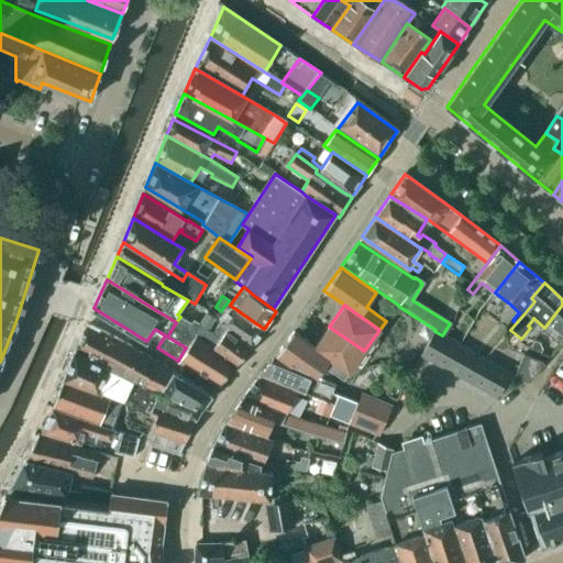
[(562,305),(544,328),(558,339),(561,334),(562,335),(562,305)]
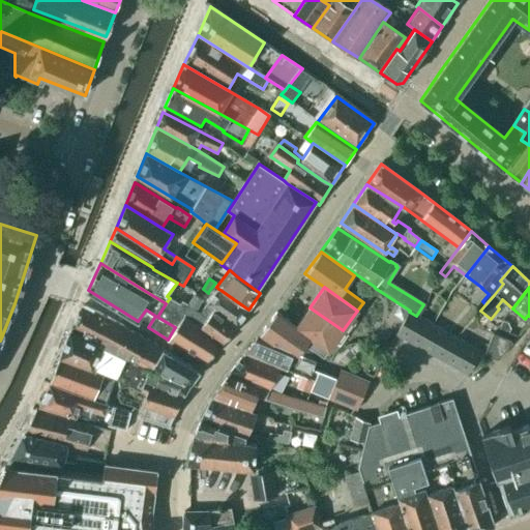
[(236,326),(248,310),(228,295),(221,290),(218,289),(200,314),(202,315),(205,318),(208,320),(214,312),(228,320),(236,326)]
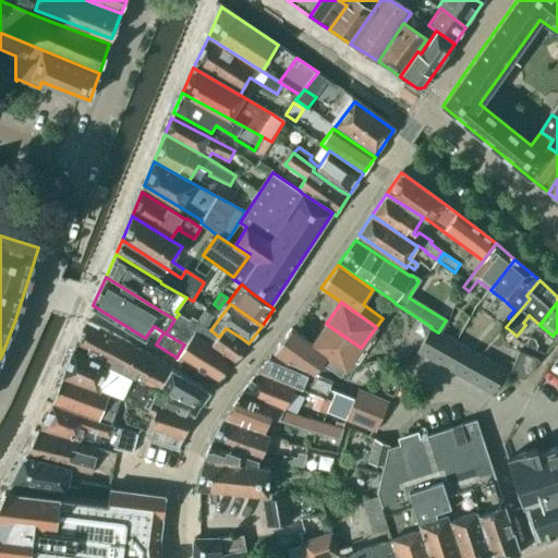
[(206,327),(211,317),(204,312),(197,320),(199,322),(198,324),(206,328),(206,327)]
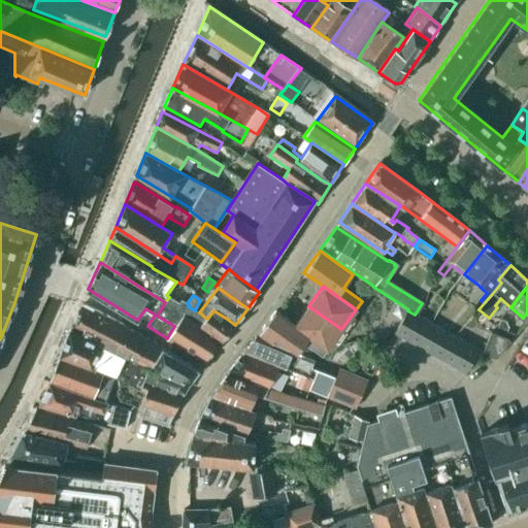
[(157,316),(174,326),(172,329),(167,338),(205,361),(221,342),(185,318),(187,315),(184,312),(188,306),(189,304),(187,303),(184,301),(185,301),(182,299),(179,303),(169,297),(165,302),(157,316)]
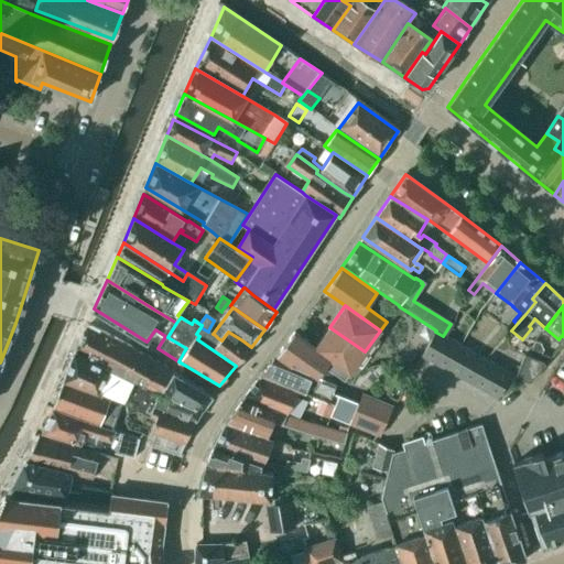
[(180,455),(184,444),(185,444),(195,421),(197,416),(169,405),(156,401),(155,403),(147,399),(144,404),(139,400),(144,386),(155,361),(91,325),(89,325),(88,325),(87,326),(86,327),(85,328),(75,350),(64,379),(114,398),(121,401),(120,403),(126,404),(128,413),(139,411),(153,419),(148,438),(152,443),(151,446),(182,456),(182,455),(180,455)]
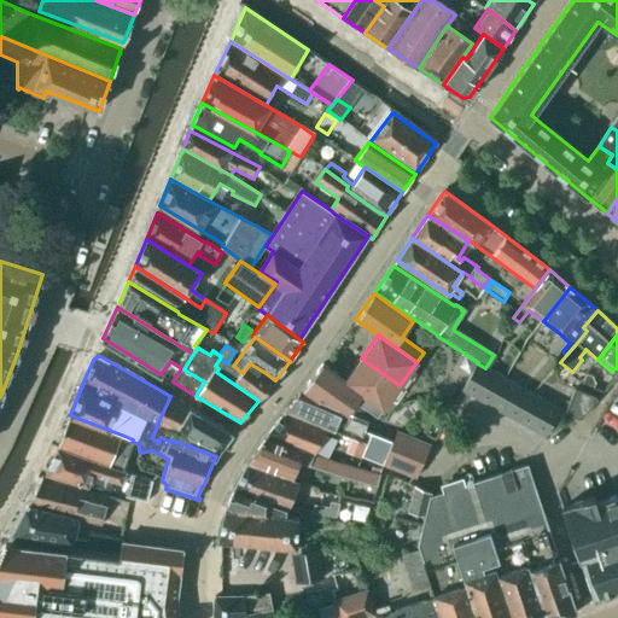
[(228,363),(220,359),(215,366),(219,368),(216,372),(258,401),(275,380),(266,373),(250,363),(243,373),(239,371),(235,367),(233,366),(228,362),(228,363)]
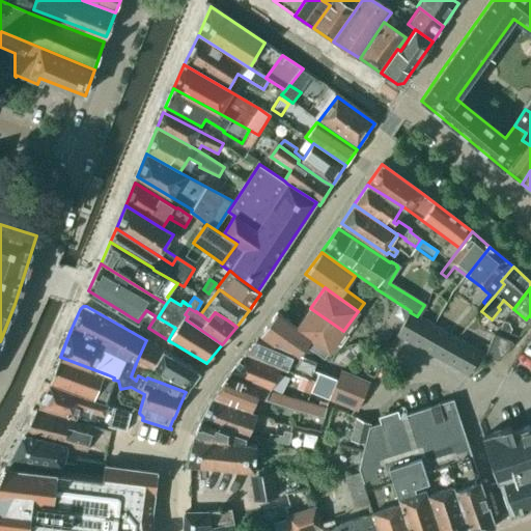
[(297,327),(330,351),(343,331),(310,308),(297,327)]
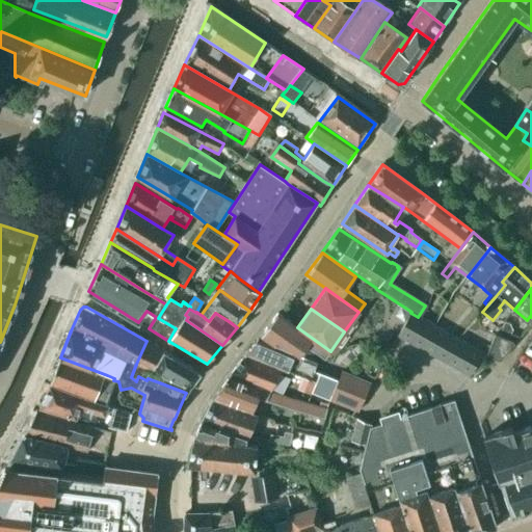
[(310,360),(315,353),(324,360),(330,351),(297,327),(277,313),(261,335),(274,345),(298,355),(310,360)]
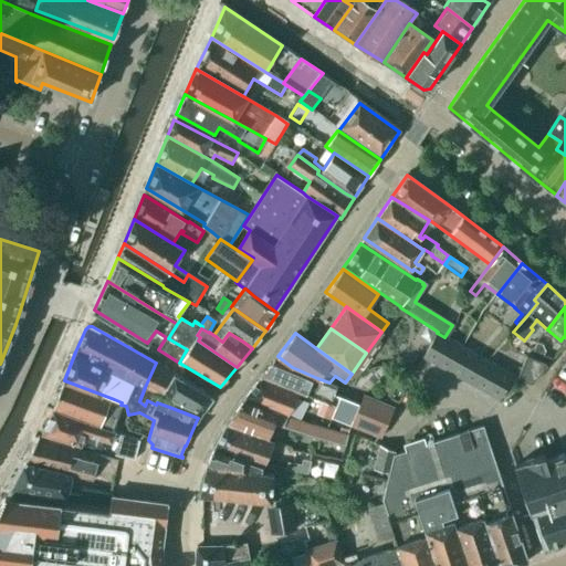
[(450,339),(444,337),(437,333),(422,357),(436,365),(450,339)]
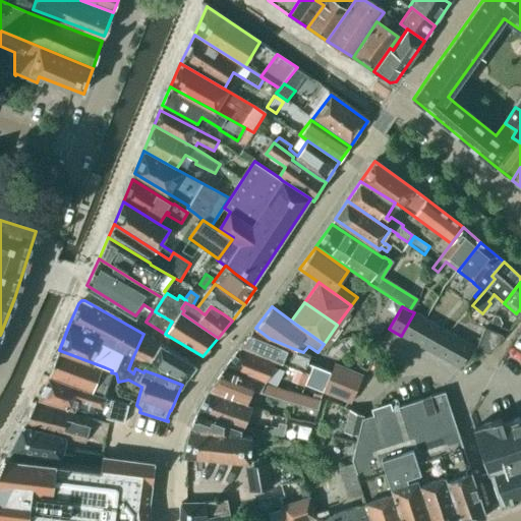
[(401,336),(412,342),(425,320),(414,312),(401,336)]
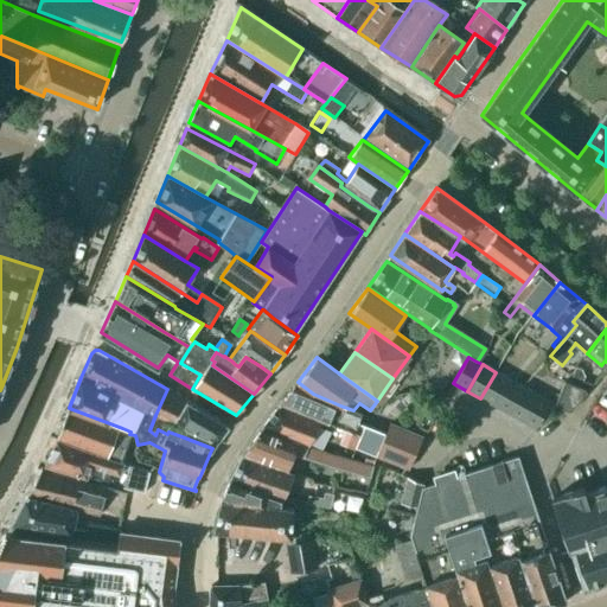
[(576,368),(570,382),(581,387),(585,377),(582,370),(576,368)]
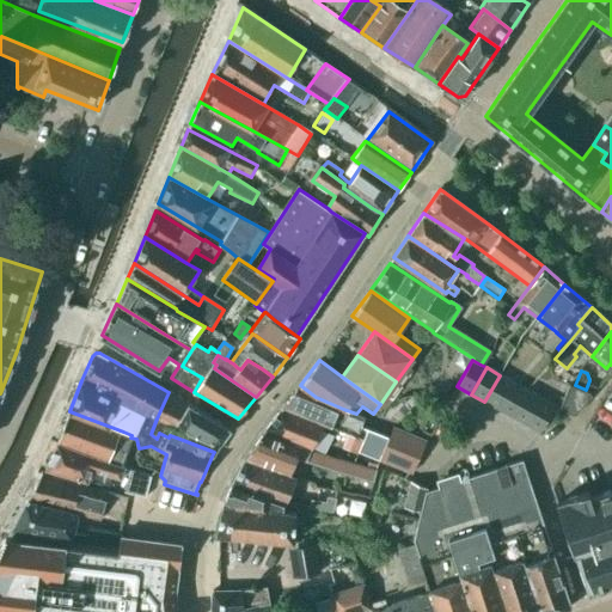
[(500,375),(484,402),(499,410),(514,383),(500,375)]
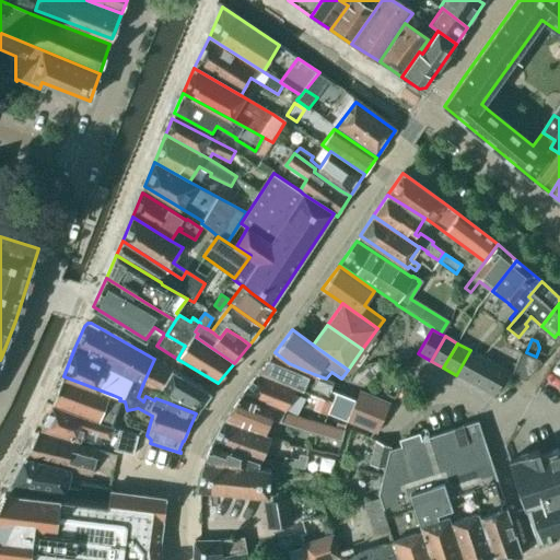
[(456,375),(468,382),(482,357),(470,350),(456,375)]
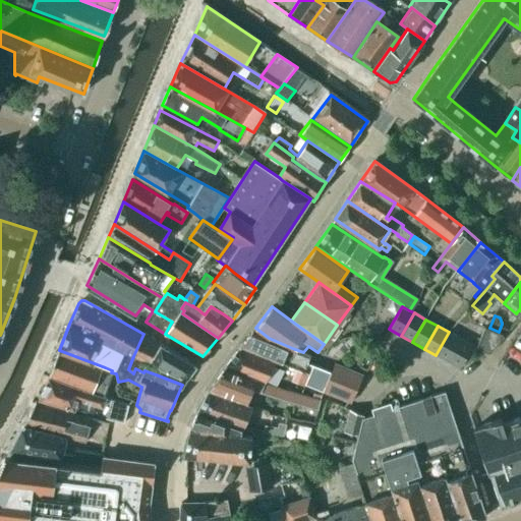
[(488,353),(504,337),(502,333),(489,328),(485,327),(476,348),(488,353)]
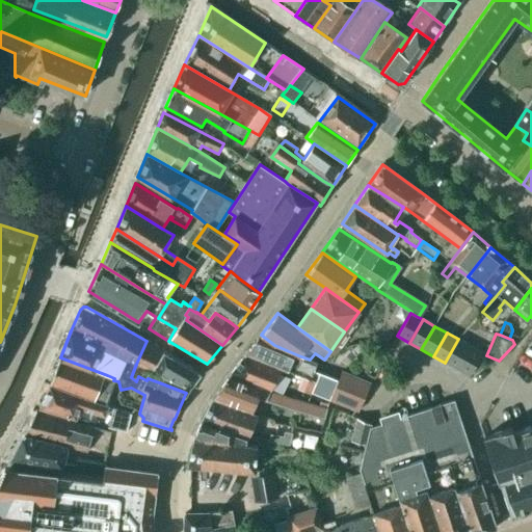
[(485,340),(477,336),(472,345),(480,349),(485,340)]
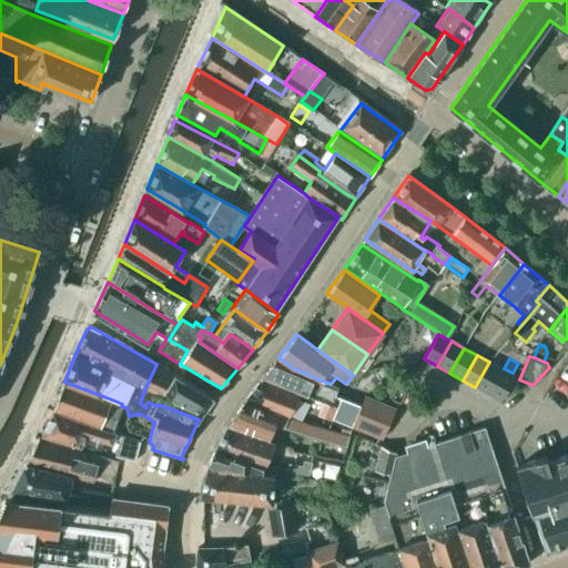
[(331,384),(318,379),(293,368),(275,361),(262,378),(301,395),(306,397),(312,387),(318,389),(316,393),(334,399),(338,387),(331,384)]
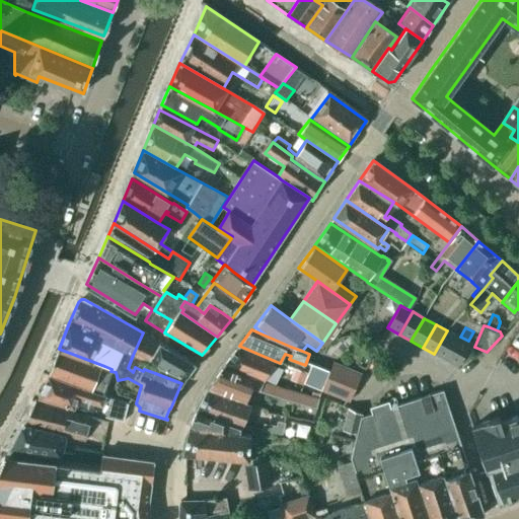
[(446,361),(459,338),(447,330),(434,354),(446,361)]
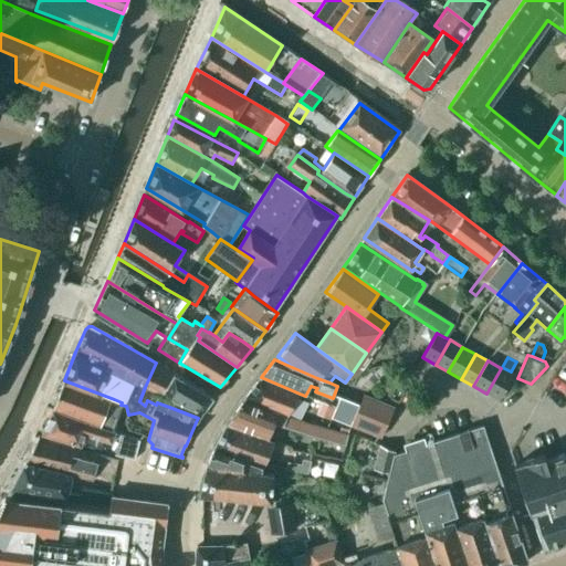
[(169,407),(198,418),(203,409),(213,397),(175,373),(156,363),(145,387),(161,396),(167,387),(176,394),(169,407)]
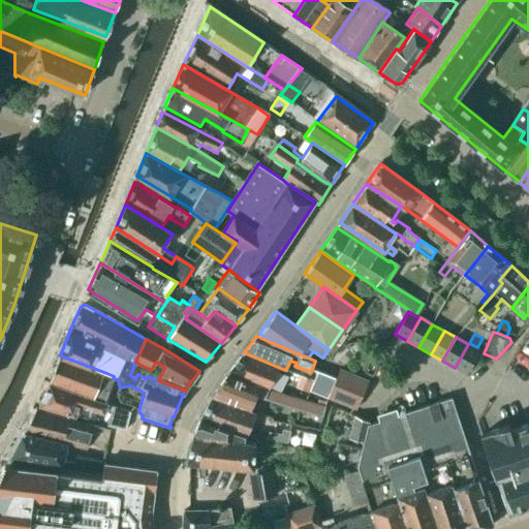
[(479,351),(468,344),(455,368),(467,374),(479,351)]
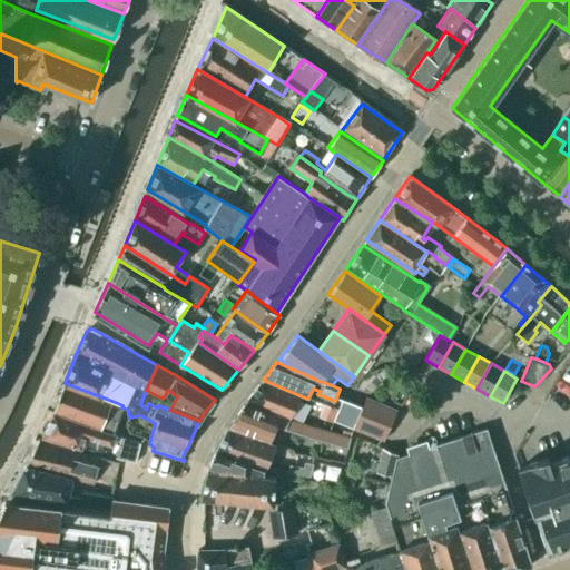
[(291,418),(302,396),(263,380),(245,403),(291,418)]
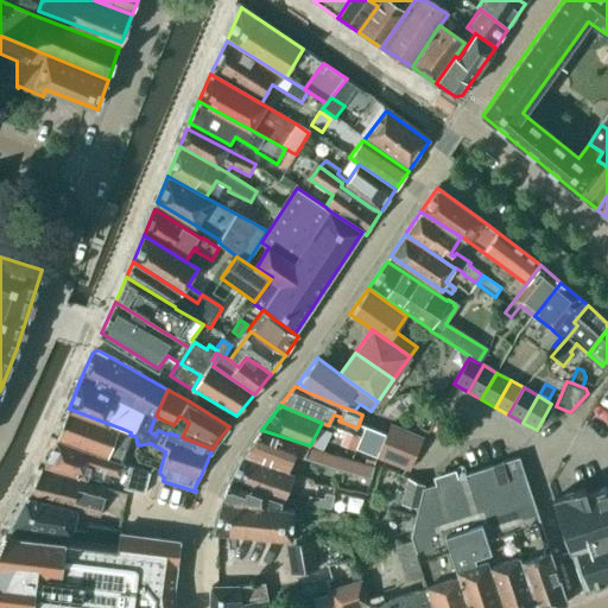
[(69,409),(57,439),(68,443),(121,461),(130,435),(131,432),(122,429),(69,409)]
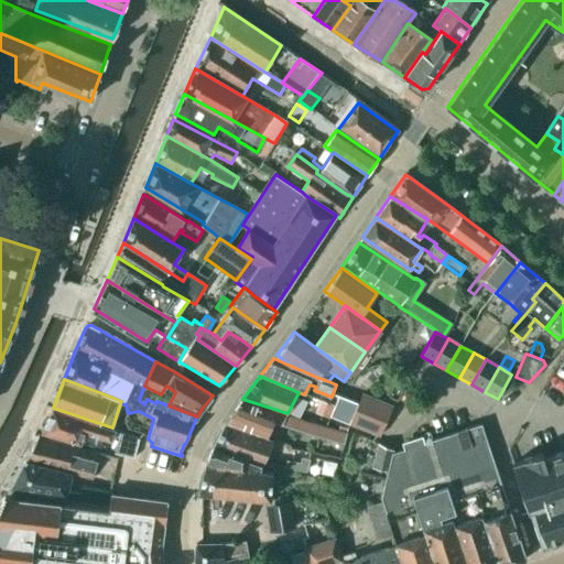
[(361,394),(357,403),(355,409),(386,422),(392,408),(361,394)]
